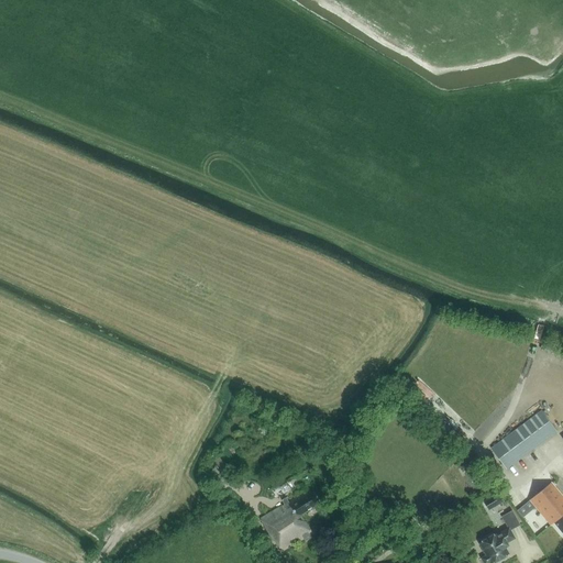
[(426,388),(430,393),(433,389),(420,377),(411,387),(420,395),(426,388)]
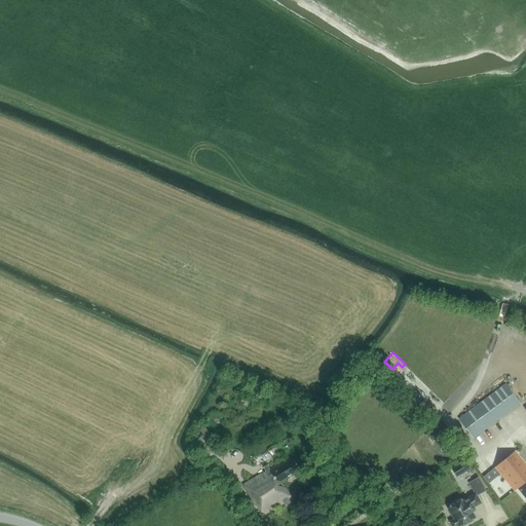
[(474,439),(500,418),(521,403),(506,384),(459,419),(474,439)]
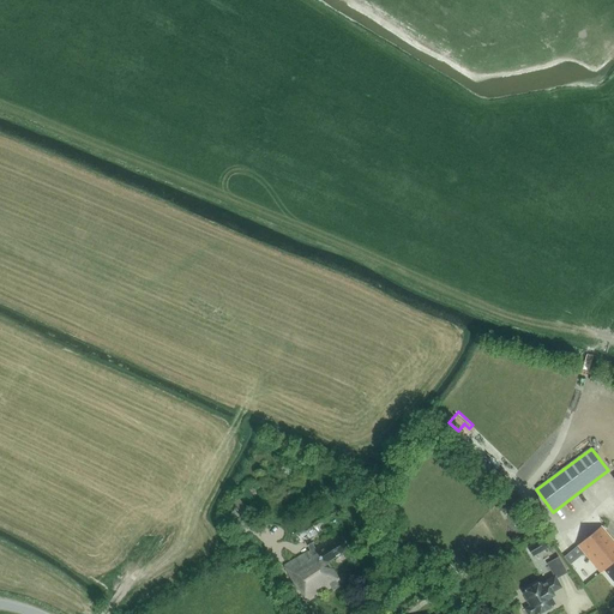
[(240,531),(247,525),(235,510),(227,517),(240,531)]
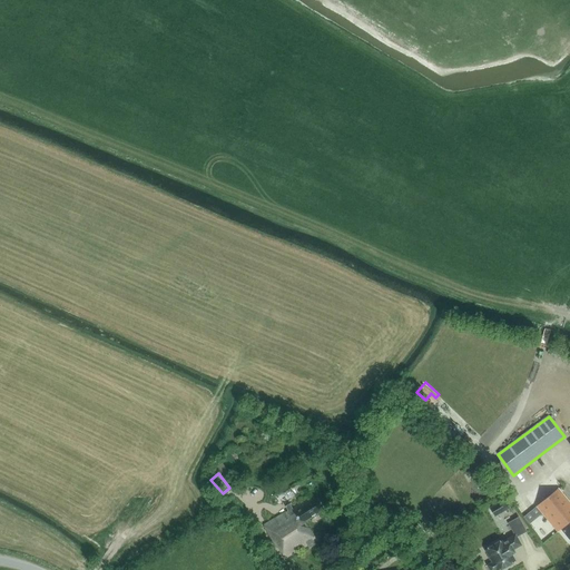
[(569,502),(559,490),(538,507),(543,514),(558,532),(561,529),(569,538),(569,539),(569,502)]
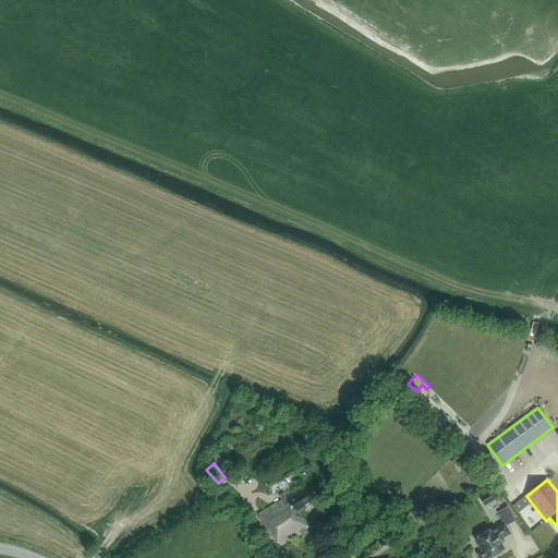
[(299,510),(318,498),(310,485),(287,498),(283,494),(278,497),(280,501),(257,514),(271,535),(274,536),(279,545),(310,529),(299,510)]
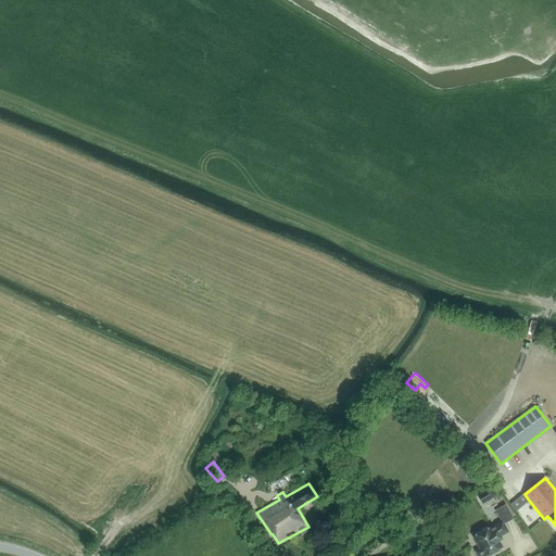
[(496,495),(491,488),(477,496),(482,504),(496,495)]
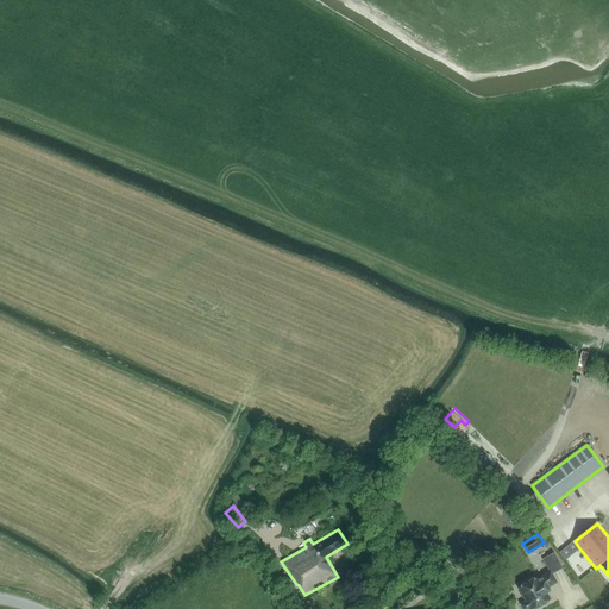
[(557,583),(552,573),(560,569),(552,553),(541,559),(548,572),(539,578),(538,577),(519,588),(526,601),(521,604),(523,608),(533,608),(551,600),(546,592),(550,590),(548,588),(557,583)]
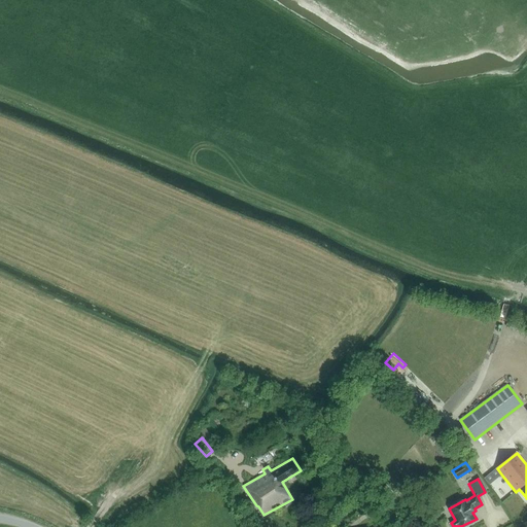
[(387,507),(397,500),(386,486),(381,491),(383,494),(379,498),(387,507)]
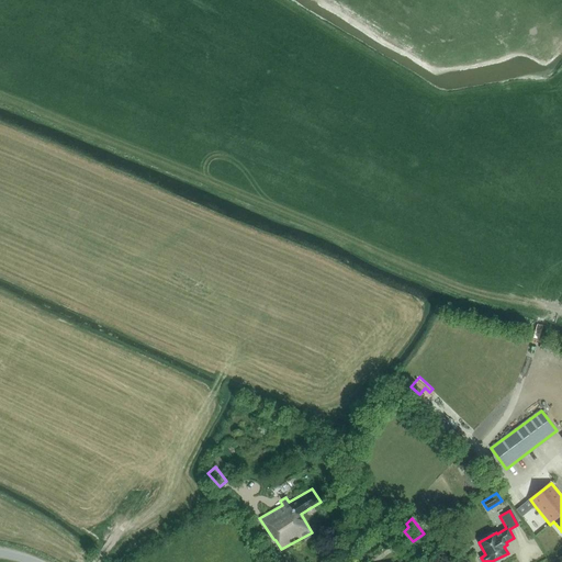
All buildings are outlined.
